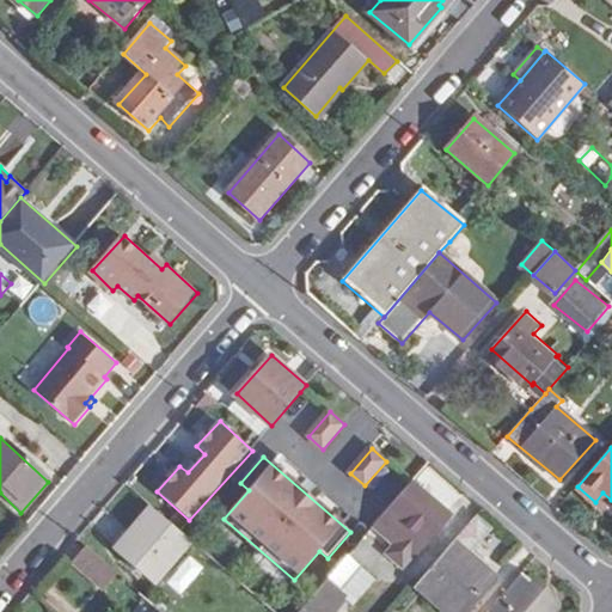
[(412,558),(451,512),(414,481),(374,526),(412,558)]
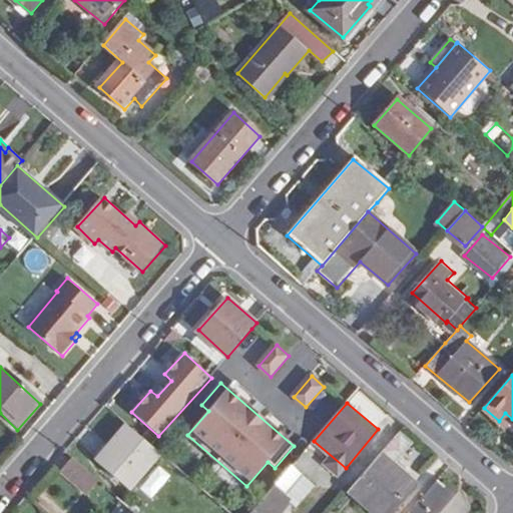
[(499,421),(508,428),(512,421),(512,419),(505,413),(499,421)]
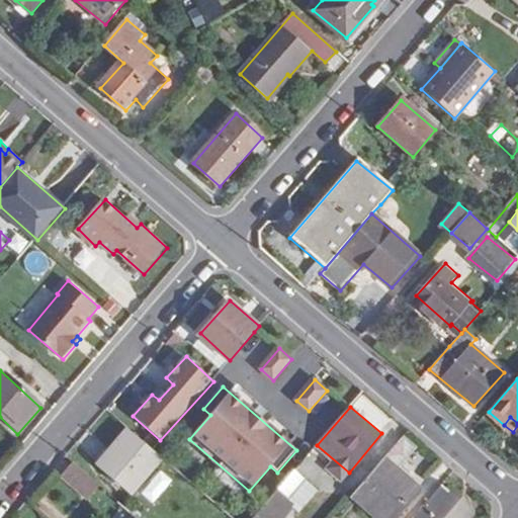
[(163,460),(151,450),(131,432),(99,467),(133,496),(163,460)]
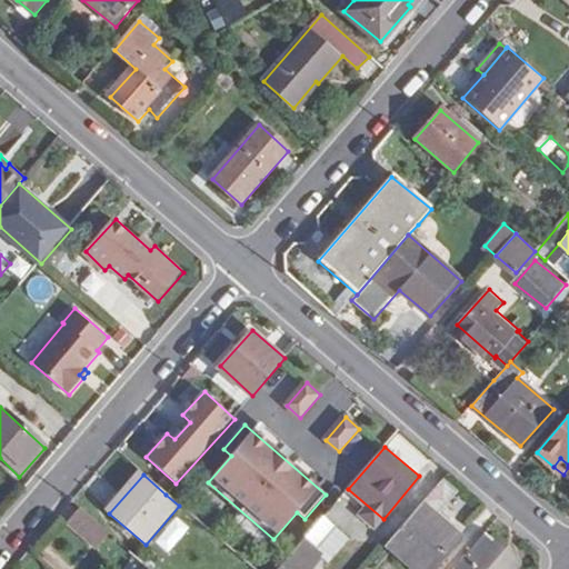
[(413,568),(432,568),(462,536),(426,503),(389,547),(413,568)]
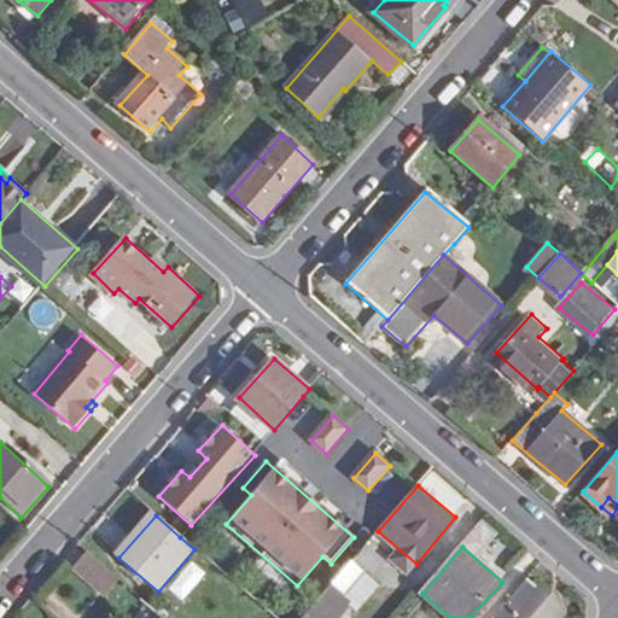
[(101,595),(117,577),(93,557),(76,573),(101,595)]
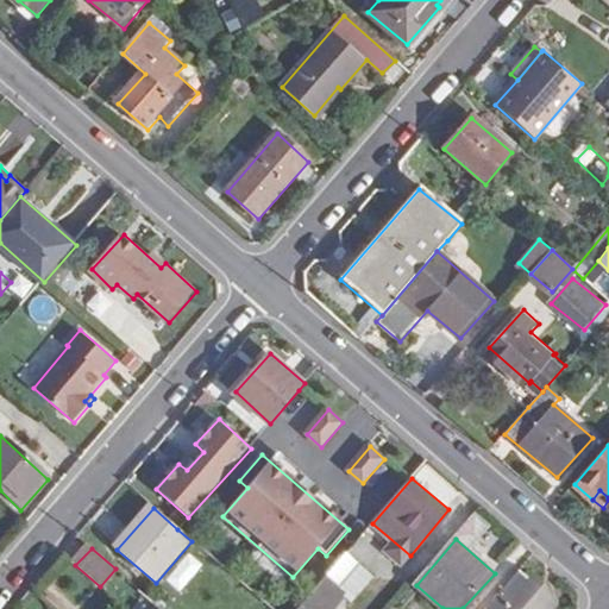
[(349,603),(369,581),(344,557),(324,581),(344,598),(349,603)]
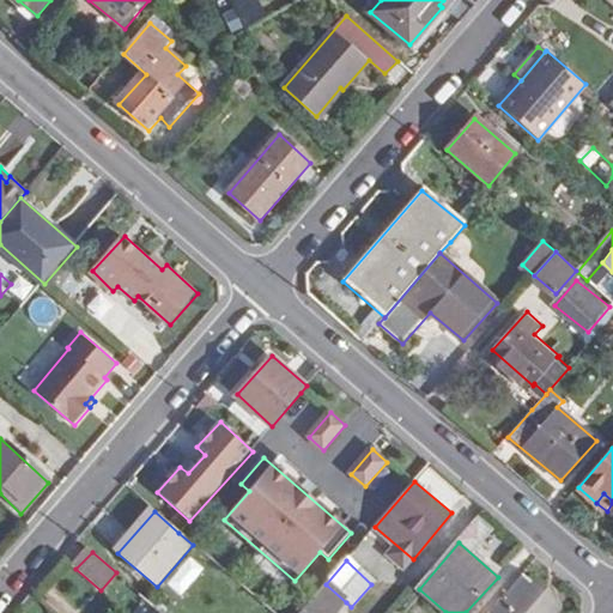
[(563,612),(566,610),(528,574),(492,612),(563,612)]
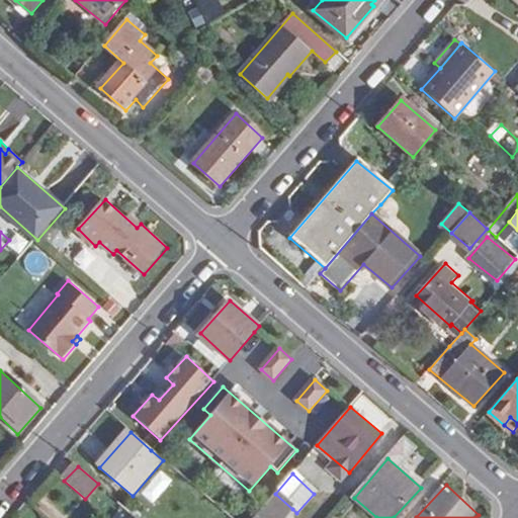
[(284,517),(292,509),(275,494),(253,517),(284,517)]
